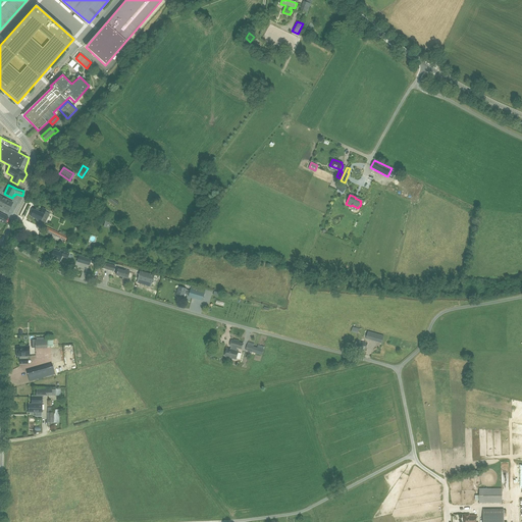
[(11,202),(0,196),(0,207),(7,211),(11,202)]
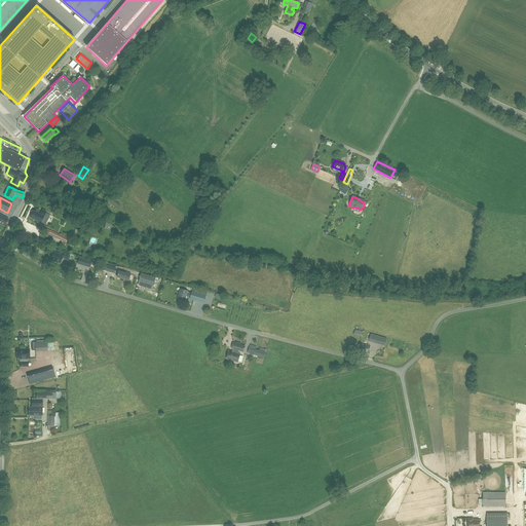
[(109,201),(117,208),(119,204),(111,198),(109,201)]
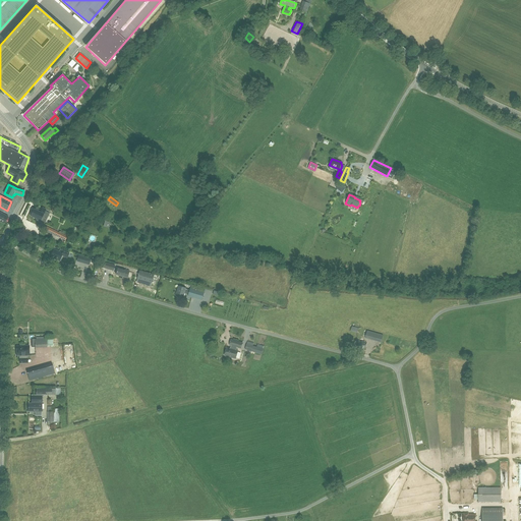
[(34,210),(31,216),(37,219),(36,220),(40,221),(44,213),(48,216),(50,212),(42,208),(40,213),(34,210)]
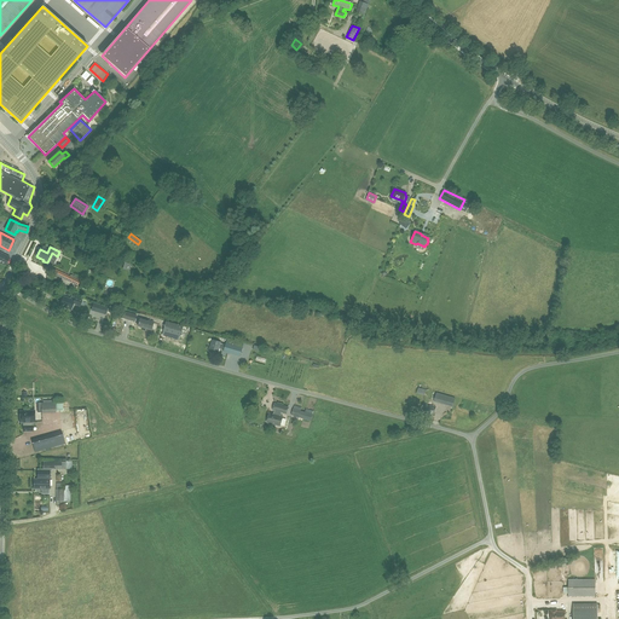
[(59,272),(58,276),(71,283),(76,285),(79,282),(73,278),(59,272)]
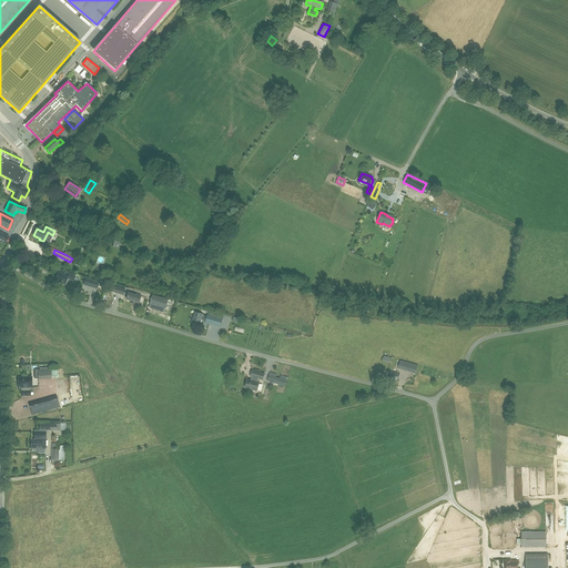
[(68,275),(58,272),(57,274),(54,280),(62,284),(66,277),(67,279),(68,275)]
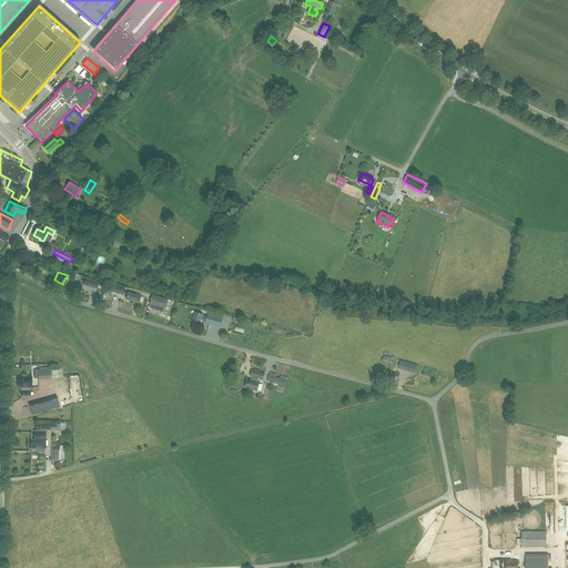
[(111,285),(109,291),(123,295),(125,288),(111,285)]
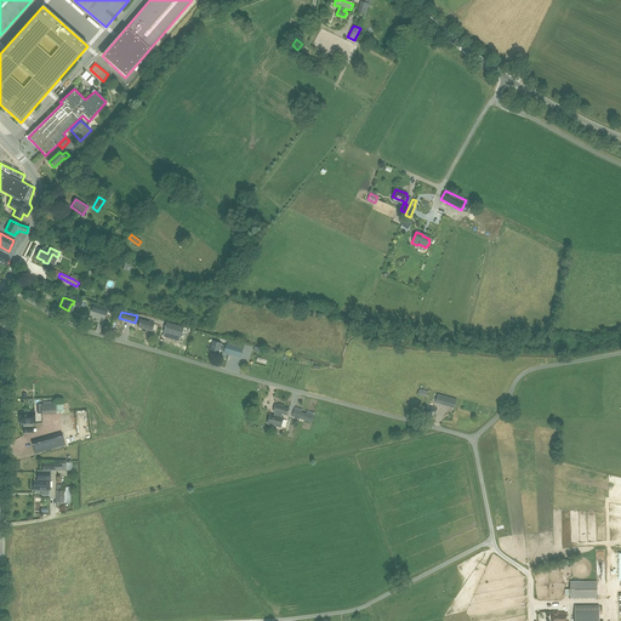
[(152,331),(154,323),(149,322),(148,323),(140,320),(138,326),(152,331)]
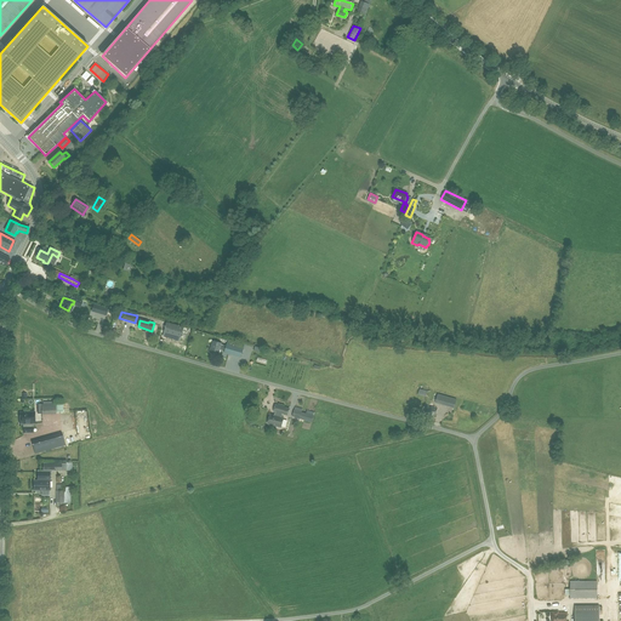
[(183,328),(166,323),(163,331),(181,336),(183,328)]
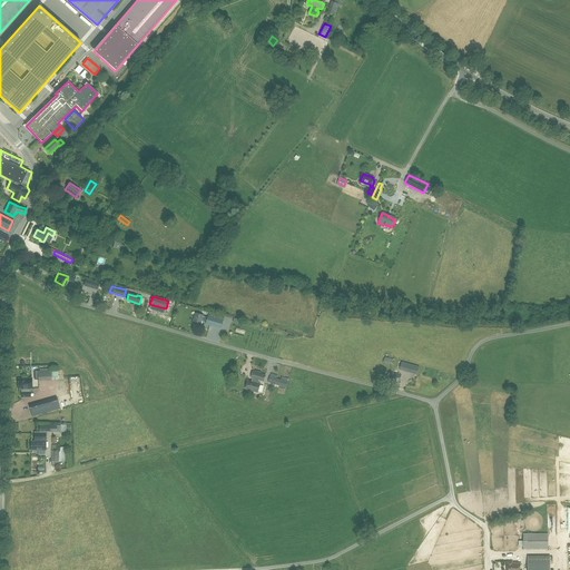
[(207,317),(203,316),(203,315),(195,313),(192,324),(200,326),(202,321),(206,322),(206,324),(222,328),(224,320),(218,318),(218,315),(215,314),(215,313),(213,312),(212,313),(209,312),(207,317)]
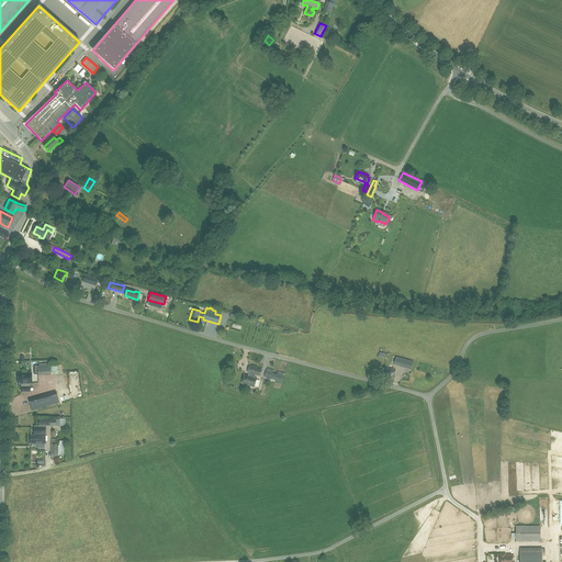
[(413,361),(396,357),(394,364),(411,369),(413,361)]
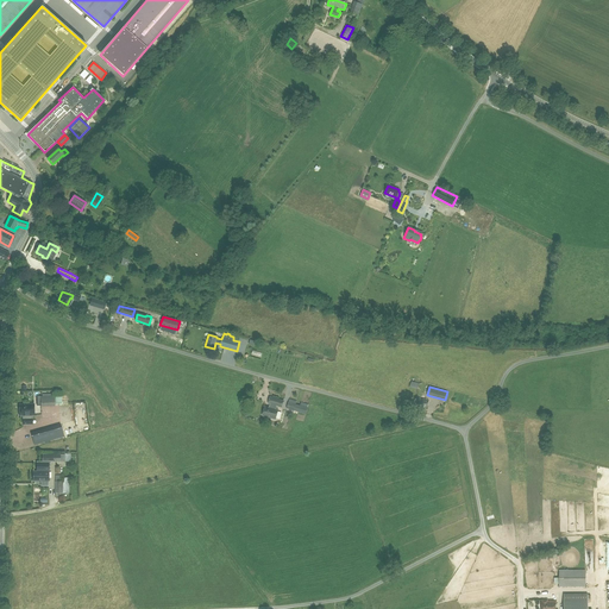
[(55,396),(41,396),(41,407),(55,406),(55,396)]
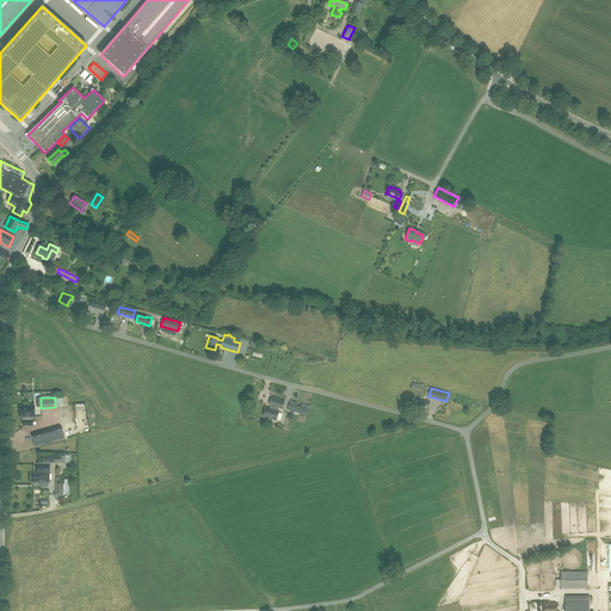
[(269,418),(276,420),(279,412),(277,411),(278,407),(283,408),(284,402),(271,399),(269,405),(271,405),(270,411),(265,409),(263,417),(264,417),(265,419),(267,419),(269,418)]
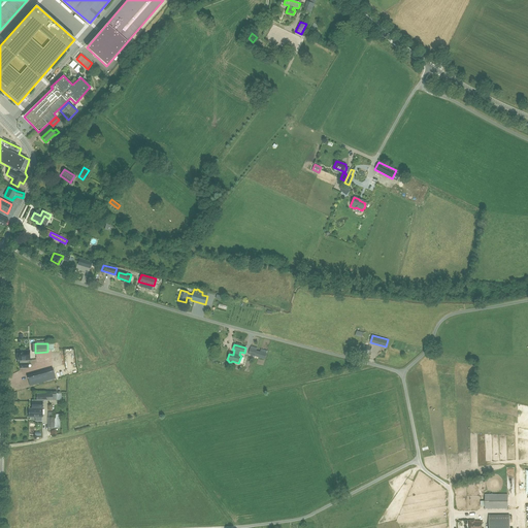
[(257,348),(251,345),(249,354),(255,356),(257,348)]
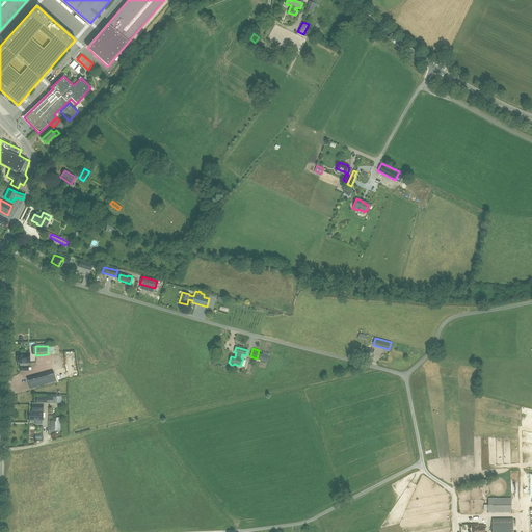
[(374,350),(366,348),(364,354),(372,356),(374,350)]
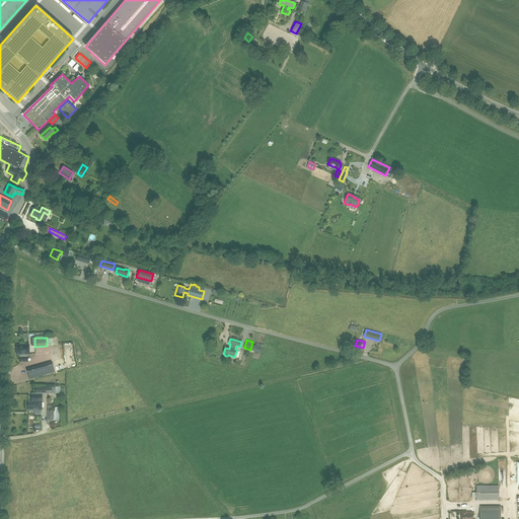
[(255,346),(253,351),(261,353),(263,347),(262,347),(263,345),(256,343),(255,346)]
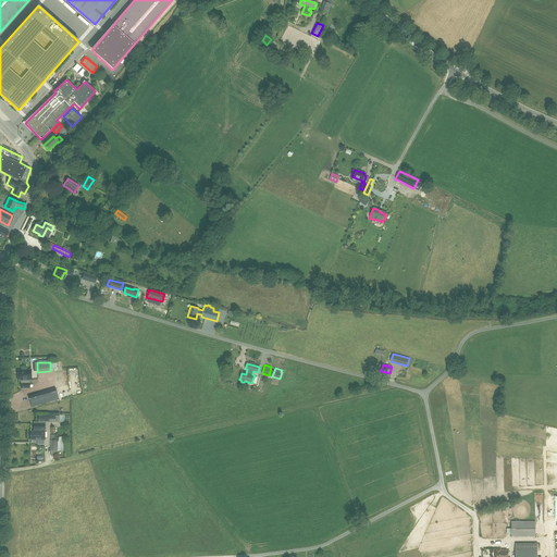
[(17,380),(22,380),(22,383),(21,383),(21,388),(29,387),(29,383),(28,383),(28,380),(31,380),(31,370),(24,370),(17,370),(17,380)]
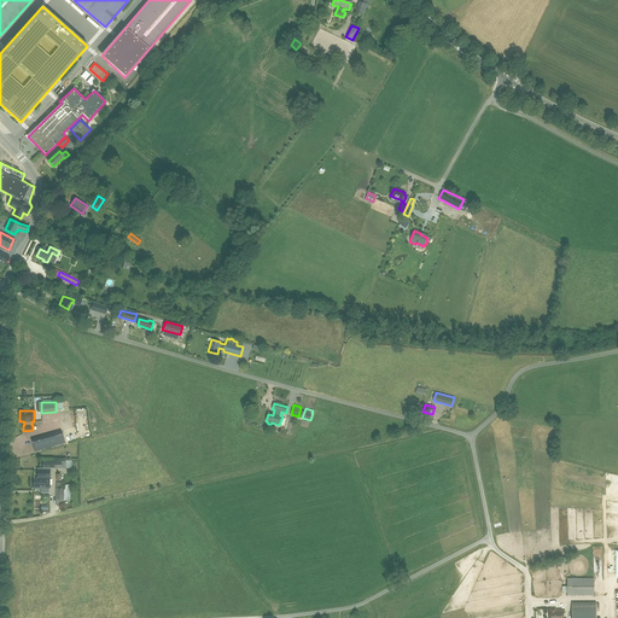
[(62,431),(31,439),(34,452),(65,443),(62,431)]
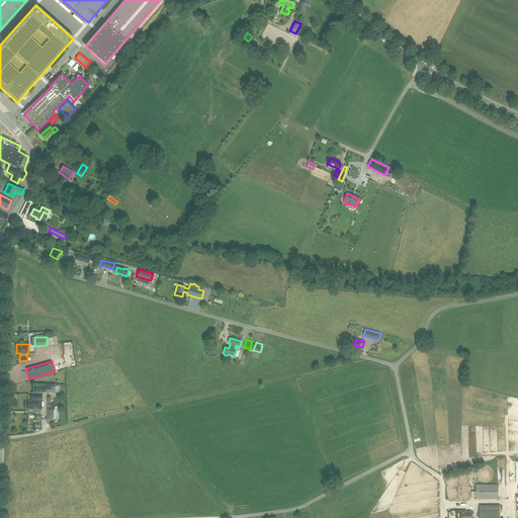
[(27,409),(40,409),(41,401),(28,401),(27,409)]
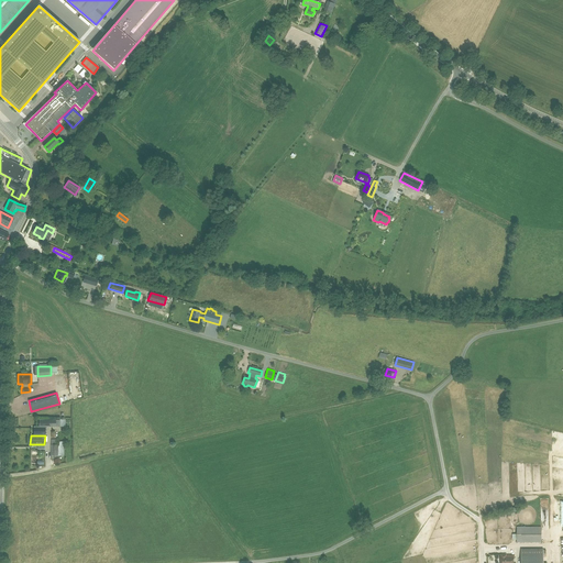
[(517,542),(534,542),(541,542),(541,527),(516,527),(517,542)]
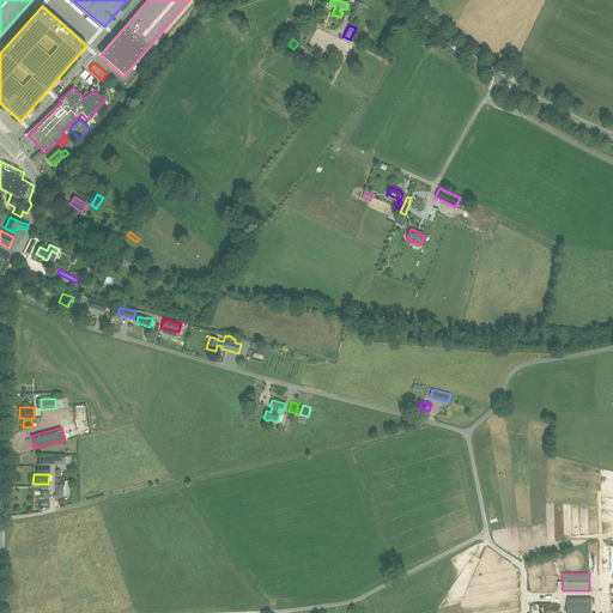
[(568,599),(566,612),(590,612),(592,599),(568,599)]
